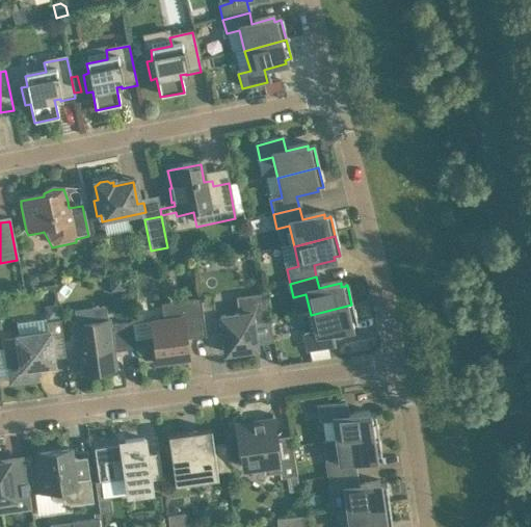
[(110,289),(115,293),(124,292),(122,279),(108,281),(110,289)]
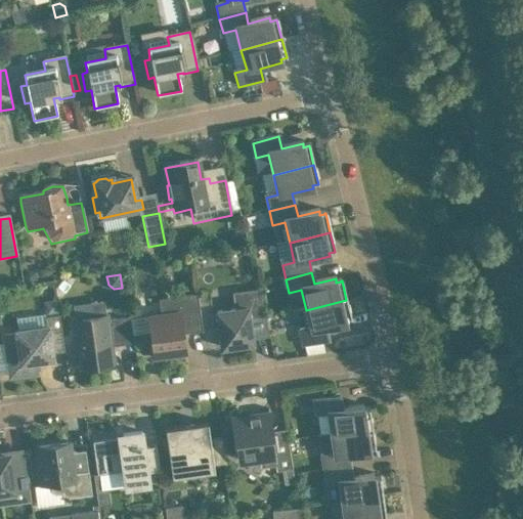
[(221,350),(236,348),(237,352),(250,350),(249,346),(252,346),(250,321),(264,319),(258,292),(231,295),(234,312),(216,314),(221,350)]
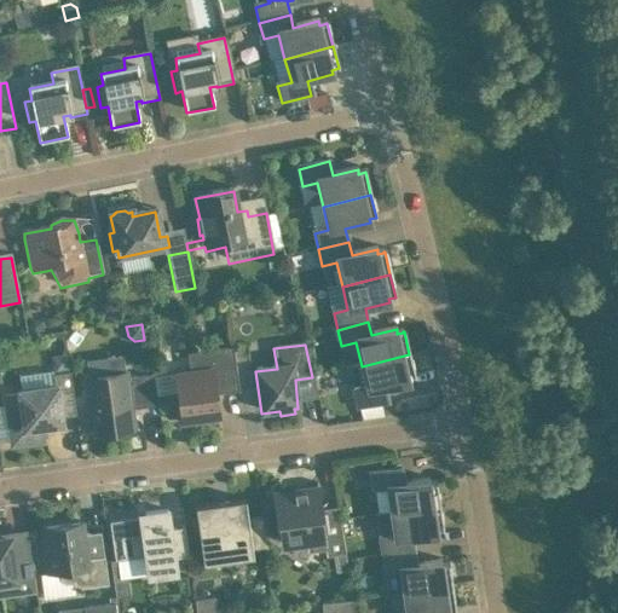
[(240,394),(234,350),(188,356),(189,375),(174,377),(177,395),(171,397),(180,427),(202,427),(201,422),(220,420),(217,397),(240,394)]
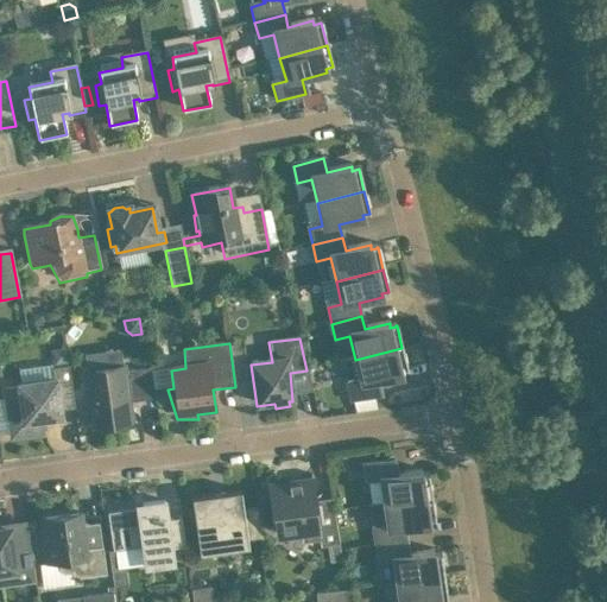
[(402,348),(355,360),(360,382),(347,386),(351,403),(380,395),(378,381),(402,375),(400,372),(408,371),(402,348)]
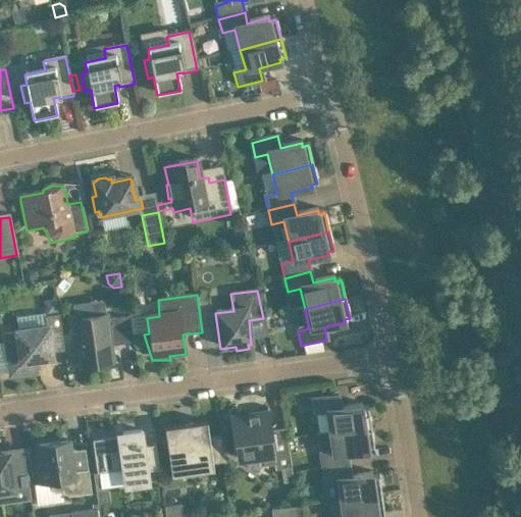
[(55,303),(44,305),(45,316),(57,315),(55,303)]
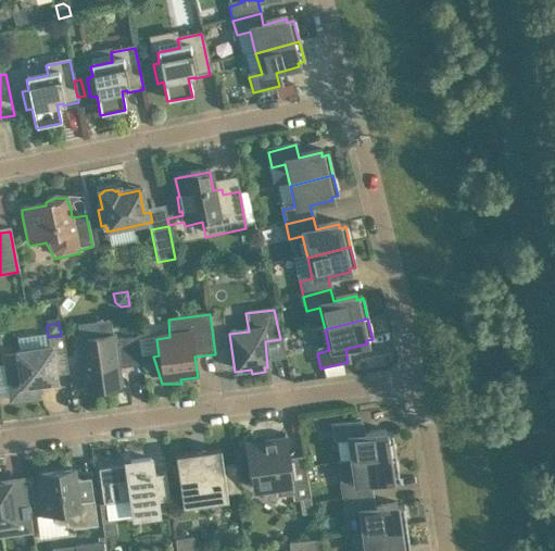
[(215,354),(227,352),(224,335),(212,336),(215,354)]
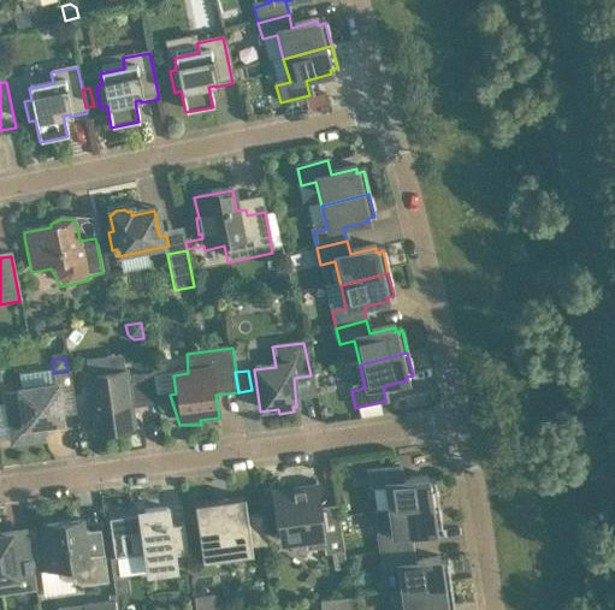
[(52,375),(54,388),(18,392),(18,395),(4,397),(11,446),(43,442),(42,428),(61,425),(60,419),(75,416),(69,373),(52,375)]
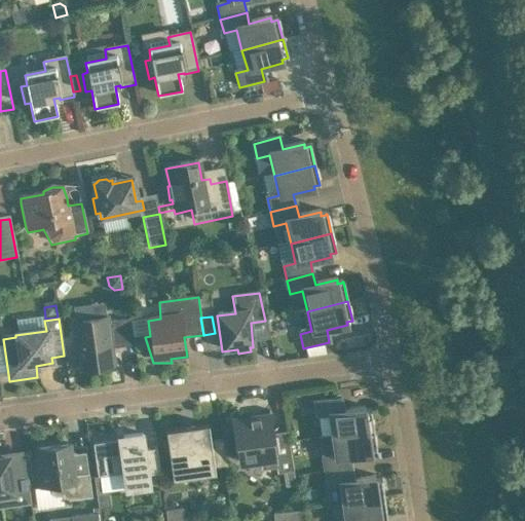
[(134,346),(129,321),(108,324),(107,319),(73,324),(80,372),(89,370),(94,374),(98,374),(102,372),(105,368),(114,367),(111,350),(134,346)]
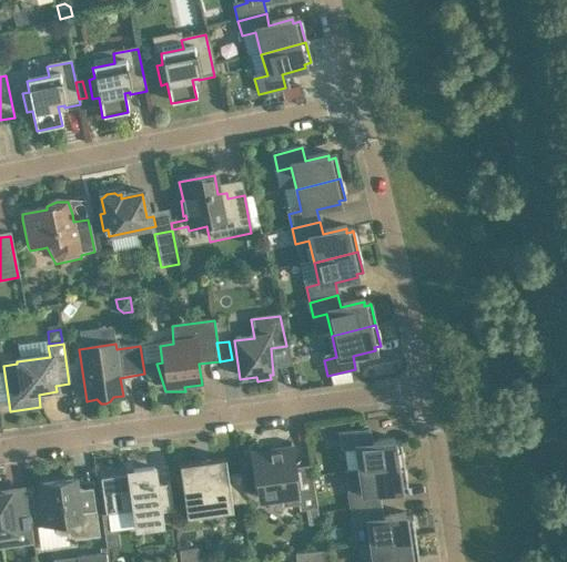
[(355,450),(358,472),(403,466),(400,443),(398,443),(398,445),(394,445),(393,441),(370,445),(367,431),(340,436),(342,452),(355,450)]
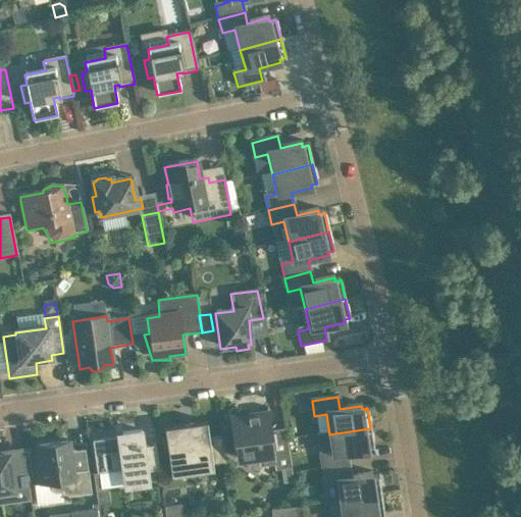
[(270,436),(270,432),(267,410),(265,410),(266,415),(238,419),(241,442),(233,442),(237,462),(257,459),(259,469),(273,467),(274,472),(291,470),(284,430),(282,430),(283,434),(270,436)]
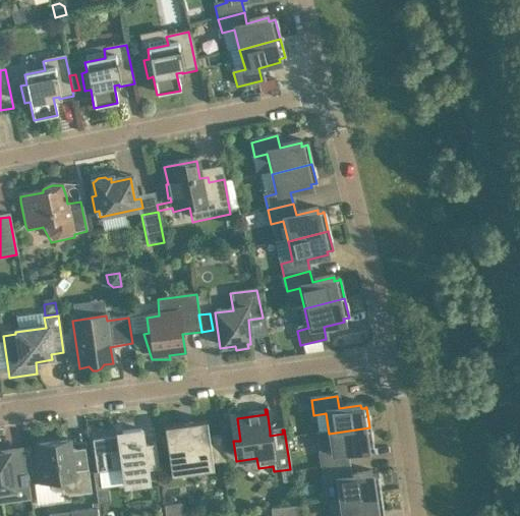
[(224,463),(220,438),(208,439),(206,423),(164,428),(171,477),(213,471),(212,465),(224,463)]
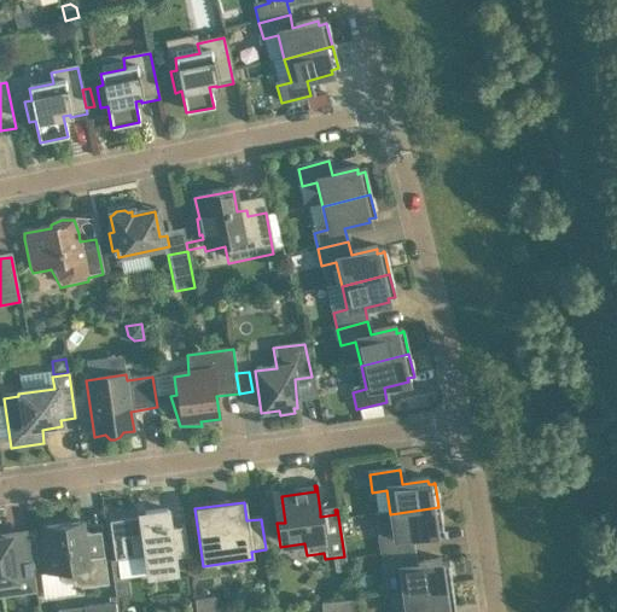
[(379,540),(382,557),(413,552),(411,538),(436,535),(436,530),(441,530),(442,530),(438,507),(390,514),(376,517),(379,540)]
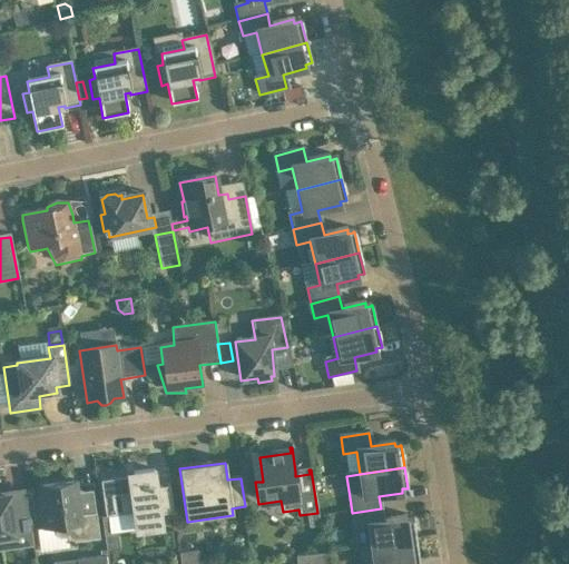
[(115,517),(137,515),(139,536),(165,532),(163,516),(174,515),(169,488),(156,491),(154,473),(133,475),(135,493),(111,496),(115,517)]
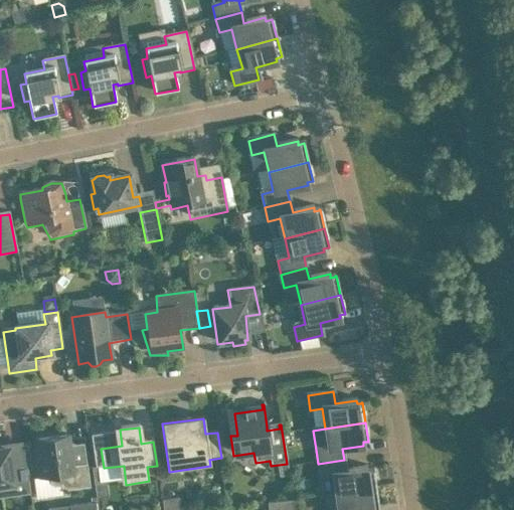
[(61,493),(90,489),(87,466),(72,468),(67,438),(34,442),(40,480),(48,478),(49,486),(54,489),(61,488),(61,493)]
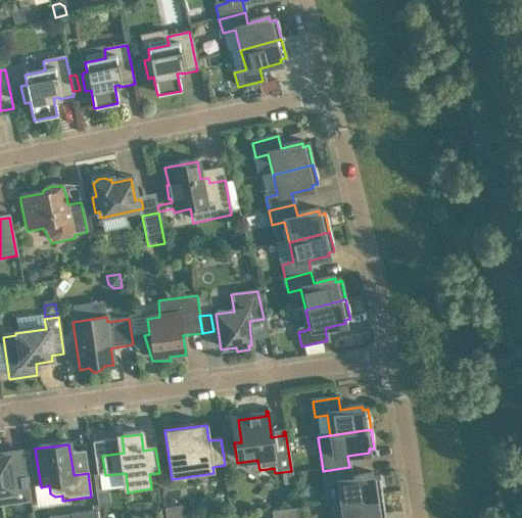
[(29,492),(26,474),(10,476),(7,458),(0,458),(0,493),(11,492),(11,495),(29,492)]
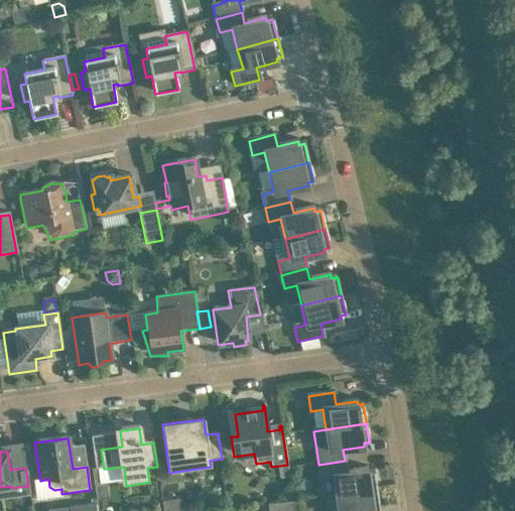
[(347,472),(345,461),(318,465),(320,479),(333,477),(336,497),(377,491),(374,471),(372,472),(368,473),(368,469),(347,472)]
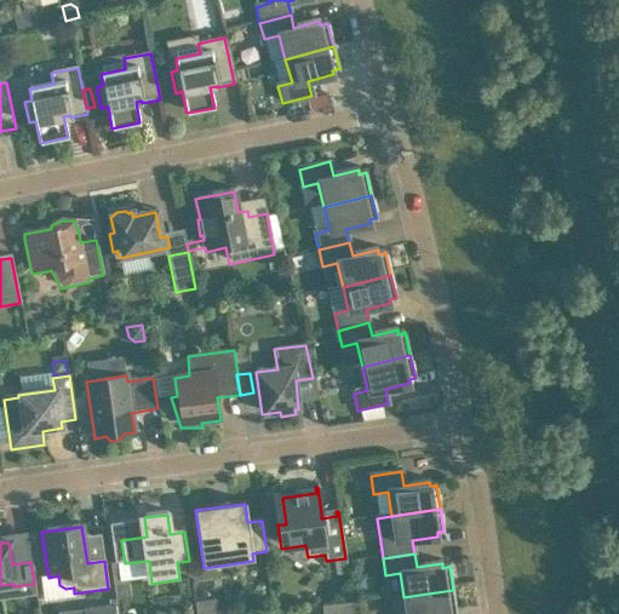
[(125,563),(109,566),(115,603),(130,601),(127,584),(127,581),(125,563)]
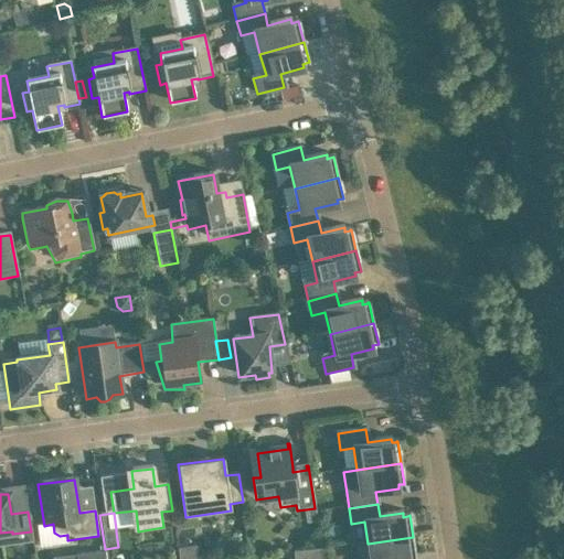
[(416,558),(413,537),(368,544),(370,558),(414,558),(416,558)]
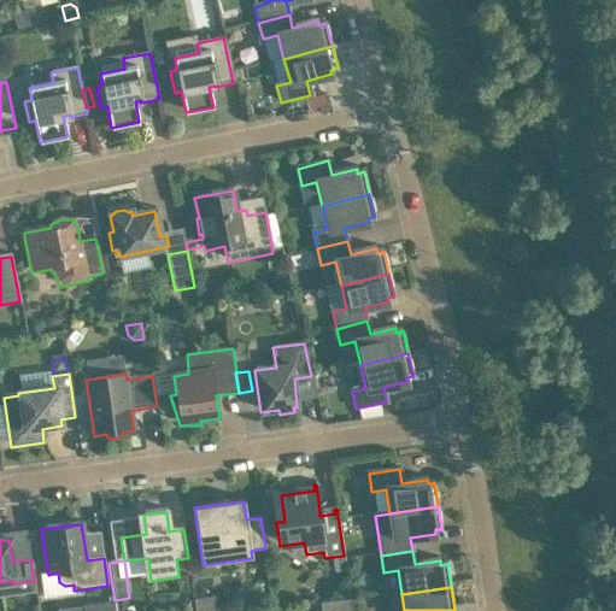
[(213,599),(194,601),(195,610),(215,610),(213,599)]
